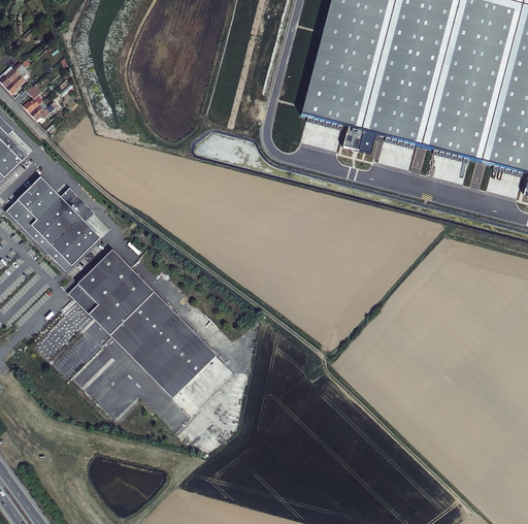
[(330,0),(301,111),(349,124),(342,143),(355,146),(371,151),(376,131),(509,165),(527,170),(526,176),(527,176),(524,191),(527,191),(527,0),(330,0)]
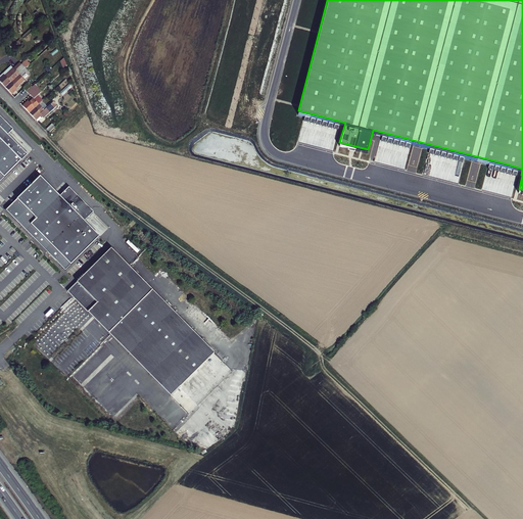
[(5,74),(3,72),(0,74),(0,79),(5,85),(19,72),(26,65),(20,59),(5,74)]
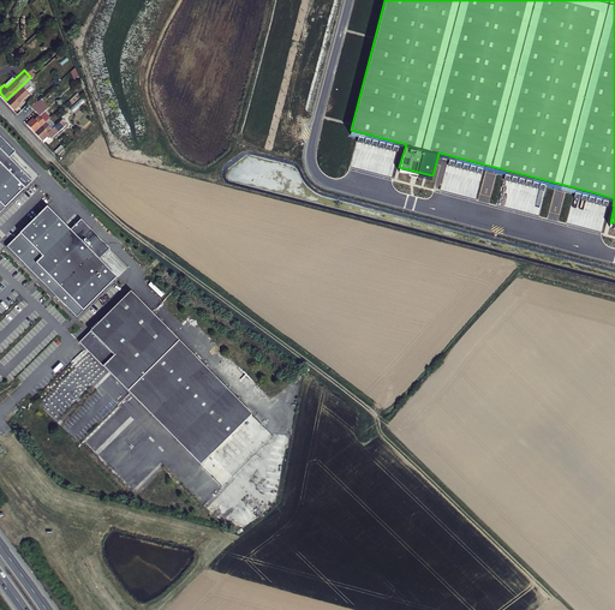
[(28,90),(23,84),(6,100),(15,108),(21,102),(18,100),(28,90)]
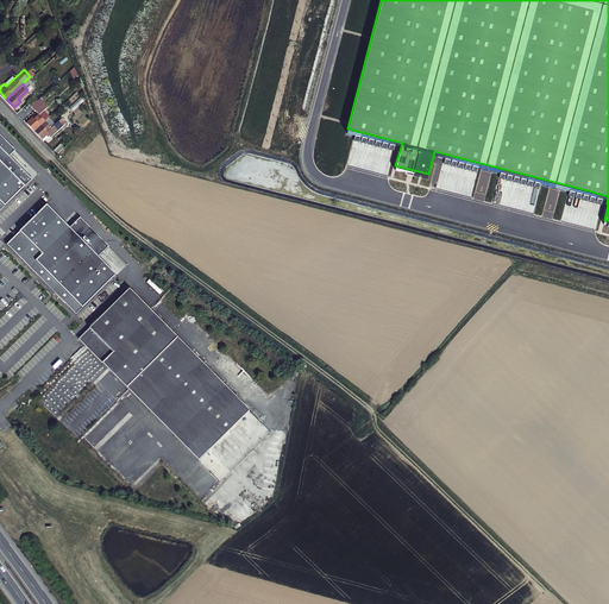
[(30,101),(38,93),(36,89),(27,98),(30,101)]
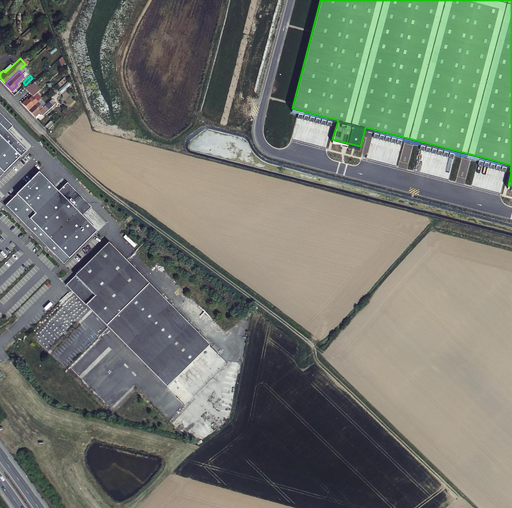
[(26,94),(20,99),(28,107),(37,98),(42,94),(37,89),(40,87),(32,78),(25,85),(29,89),(31,91),(27,95),(26,94)]
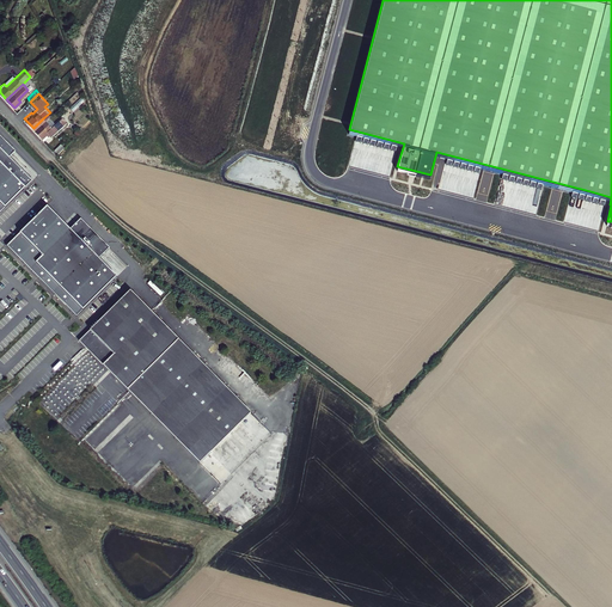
[(50,112),(44,117),(50,124),(60,115),(59,112),(54,117),(50,112)]
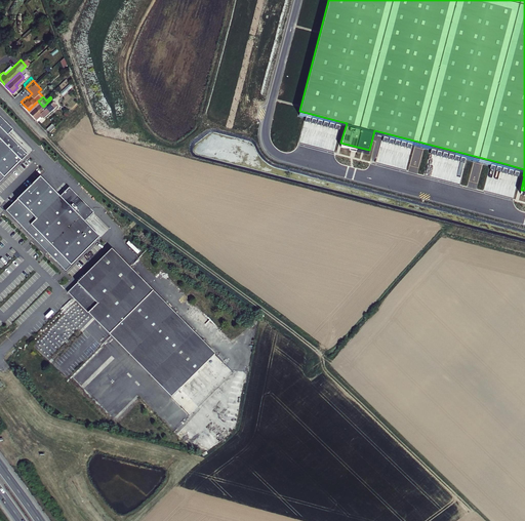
[(57,105),(51,98),(43,107),(38,101),(29,110),(36,118),(40,114),(42,116),(45,113),(47,115),(57,105)]
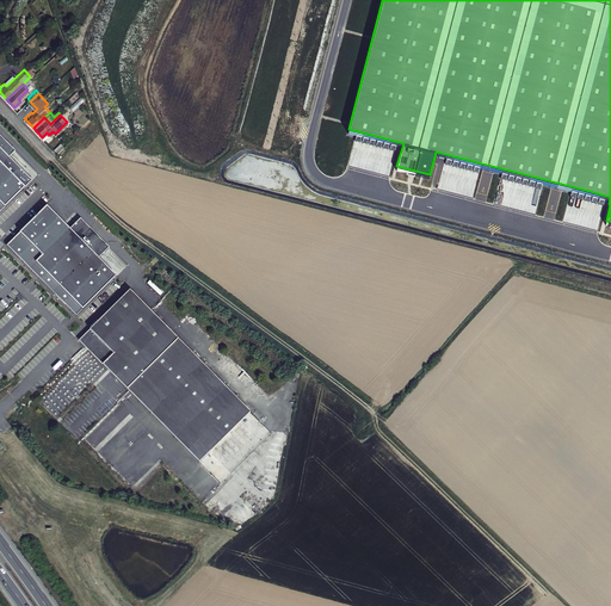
[(0,206),(32,177),(10,153),(16,147),(0,130),(0,206)]
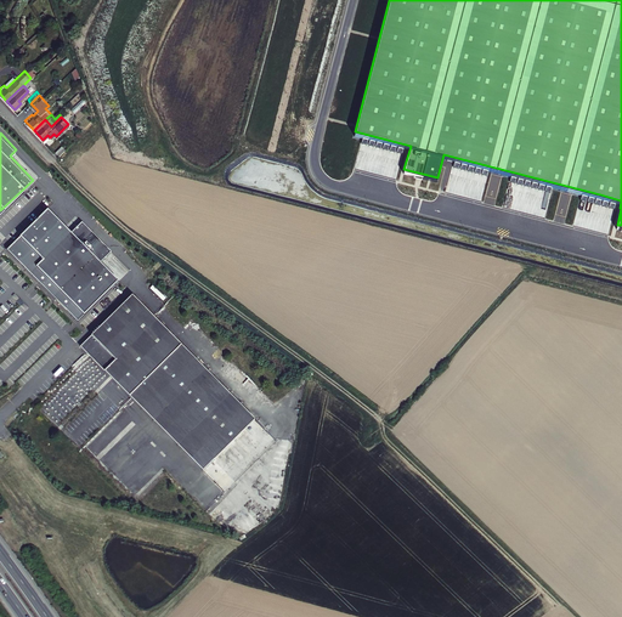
[(7,245),(78,317),(118,277),(100,259),(111,248),(82,219),(72,228),(47,205),(7,245)]
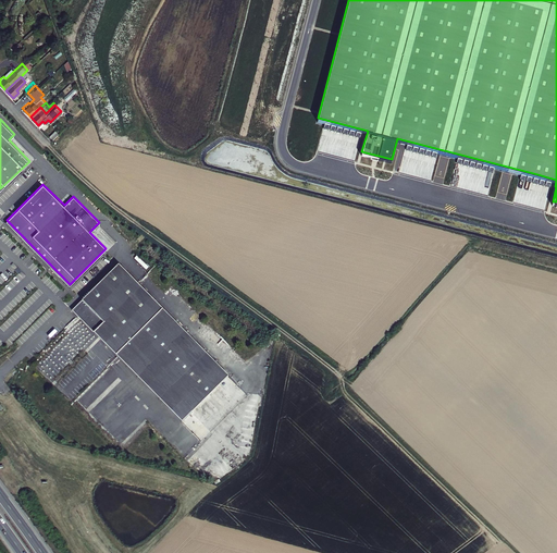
[(119,262),(74,308),(183,419),(229,375),(119,262)]
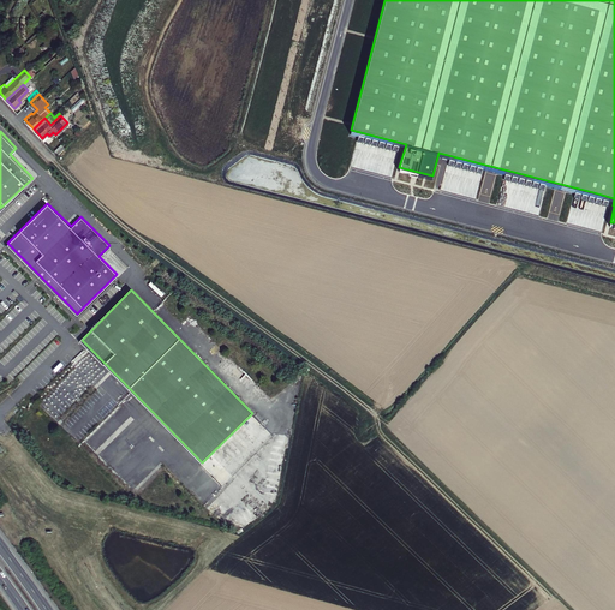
[(216,359),(222,365),(228,359),(222,354),(216,359)]
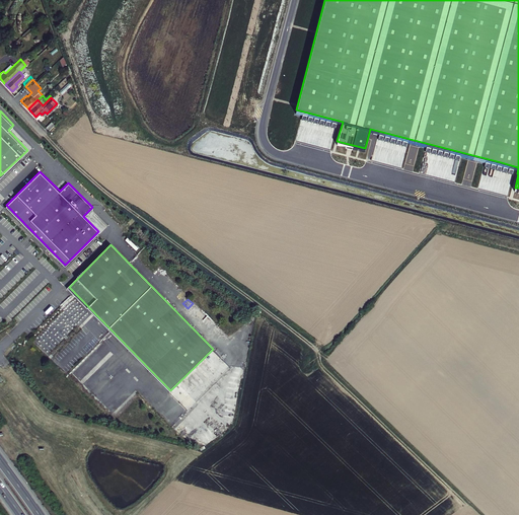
[(69,368),(104,405),(108,400),(87,379),(115,352),(100,338),(69,368)]
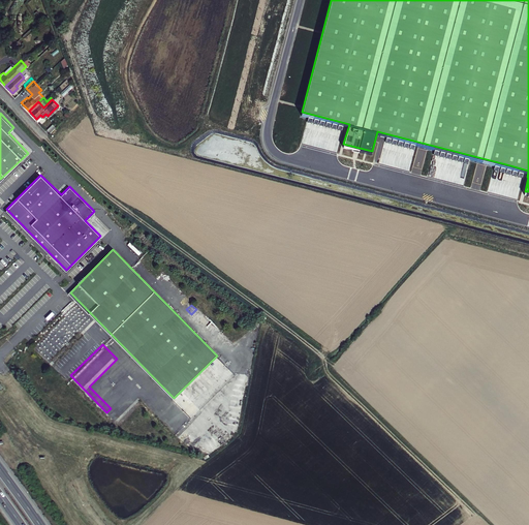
[(193,385),(206,398),(211,393),(198,380),(193,385)]
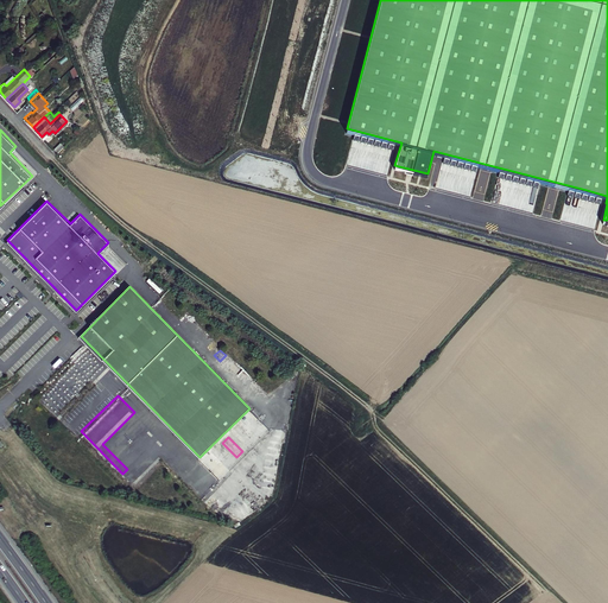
[(137,480),(159,456),(154,451),(132,475),(137,480)]
